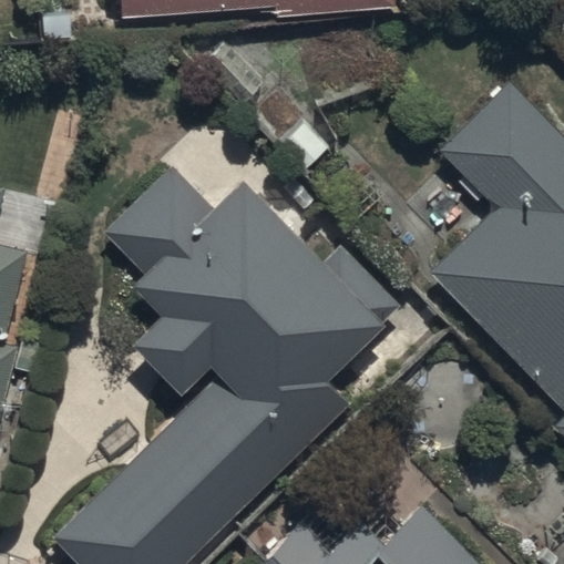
[(109,0),(110,14),(277,7),(277,16),(393,10),(391,0),(109,0)]
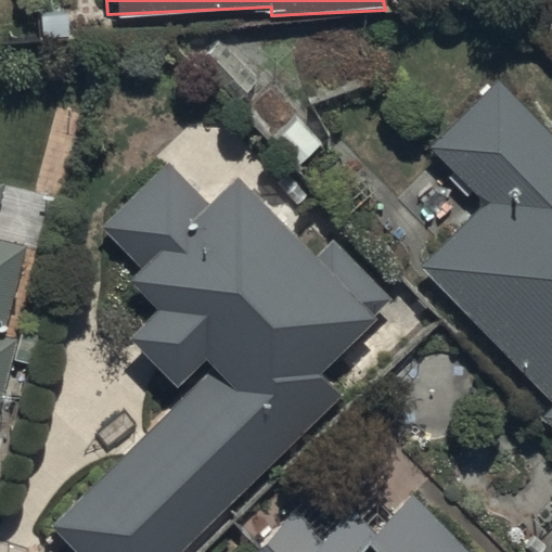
[(551,139),(498,81),(428,148),(487,209),(423,269),(551,405),(551,410),(544,415),(551,423),(551,139)]
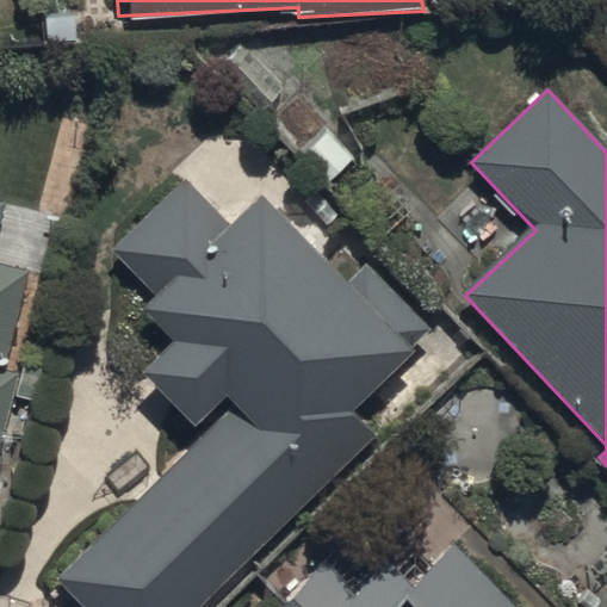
[(57,577),(85,606),(198,606),(377,435),(355,413),(437,335),(365,261),(341,283),(260,198),(231,224),(186,178),(111,249),(155,296),(140,310),(171,342),(137,375),(200,440),(57,577)]
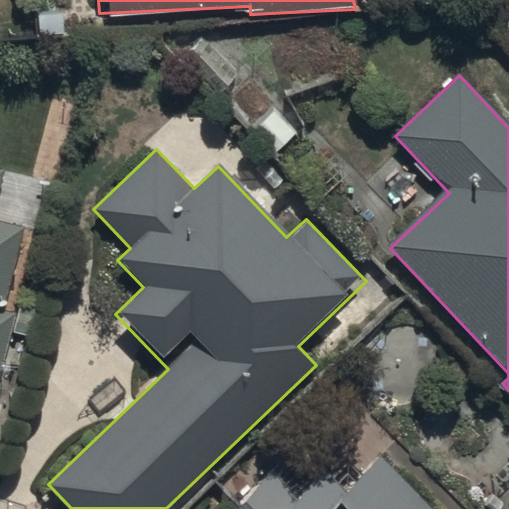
[(0,369),(15,311),(5,309),(27,227),(0,219),(0,198),(7,172),(0,169),(0,369)]
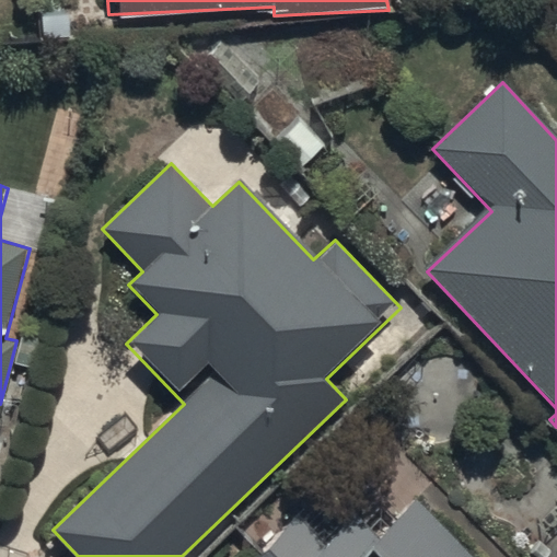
[(262,556),(473,556),(418,501),(378,542),(355,519),(327,546),(300,519),(262,556)]
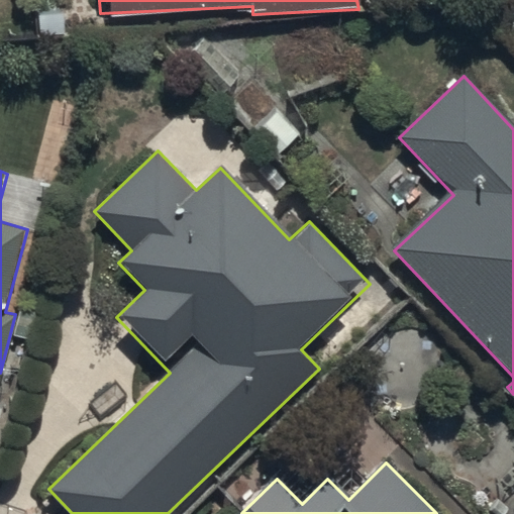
All buildings are outlined.
